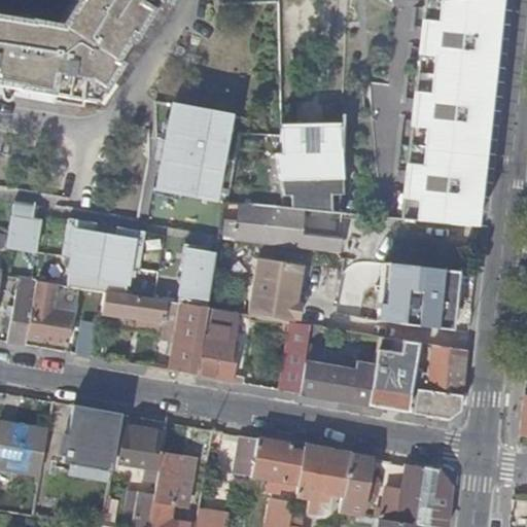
[(70,0),(70,1),(73,3),(58,28),(29,23),(29,24),(0,19),(0,83),(14,86),(14,89),(93,102),(115,65),(110,62),(127,37),(130,39),(154,0),(70,0)]
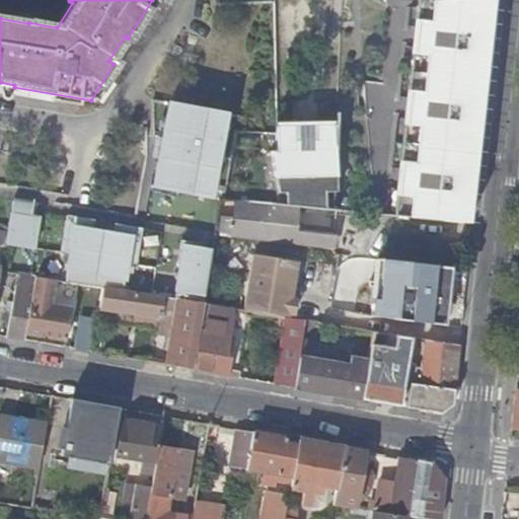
[(497,0),(417,0),(420,8),(395,216),(473,224),(497,0)]
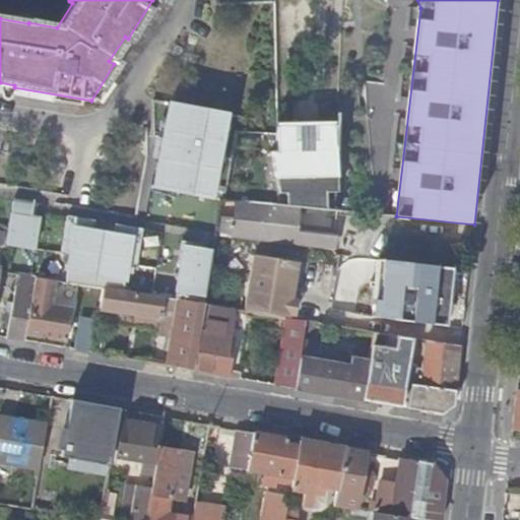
[(170,98),(152,184),(215,196),(232,109),(170,98)]
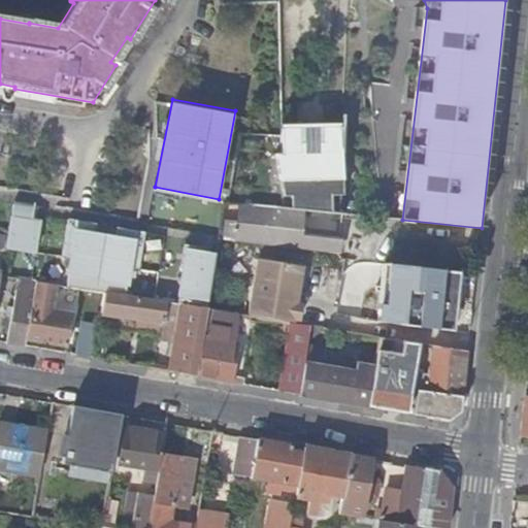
[(298,122),(281,122),(281,135),(281,208),(306,210),(328,212),(328,200),(340,200),(341,122),(322,122),(322,137),(318,137),(318,146),(303,145),(303,137),(299,137),(298,122)]
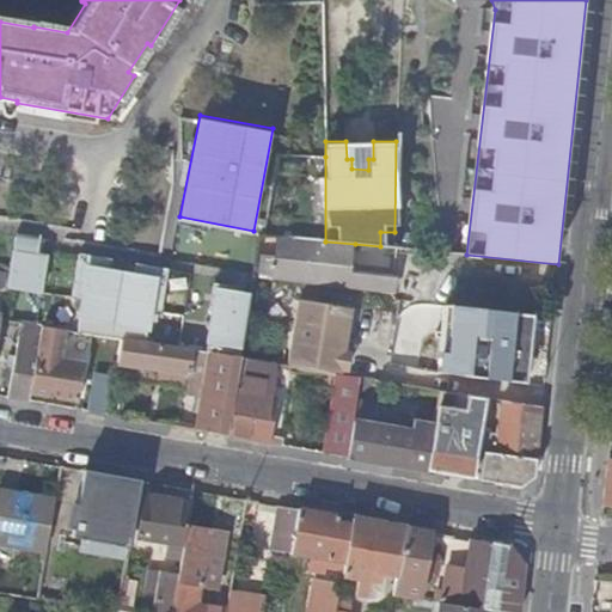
[(17,228),(6,285),(43,291),(50,250),(40,249),(42,233),(17,228)]
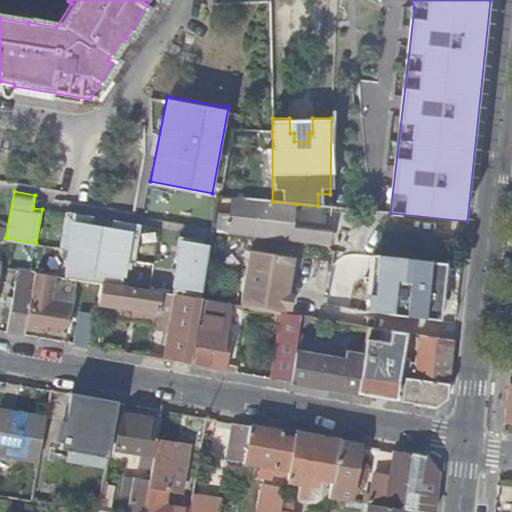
[(272,202),(220,197),(214,232),(328,246),(331,230),(294,228),(297,204),(272,202)]
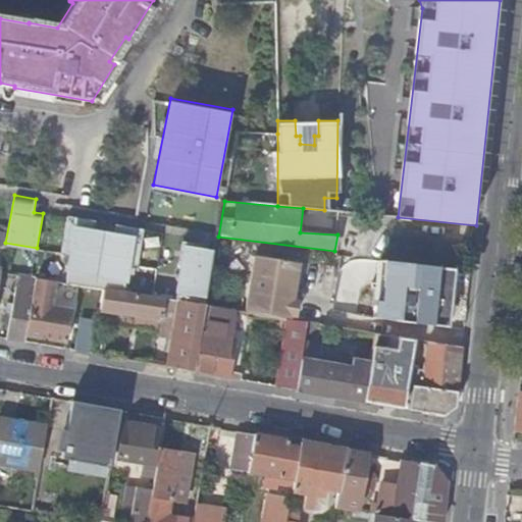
[(70,214),(63,250),(71,251),(66,283),(104,290),(123,293),(129,263),(139,264),(147,228),(118,223),(117,231),(96,227),(98,219),(70,214)]
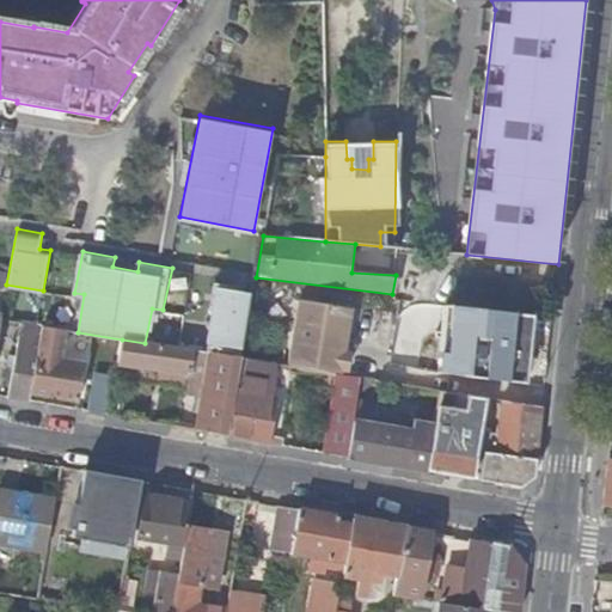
[(212,353),(250,356),(256,295),(218,292),(212,353)]
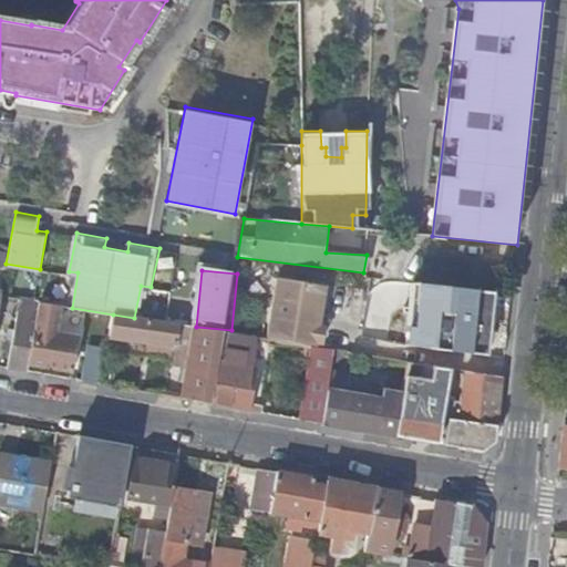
[(28,364),(39,302),(19,299),(7,368),(27,371),(28,364)]
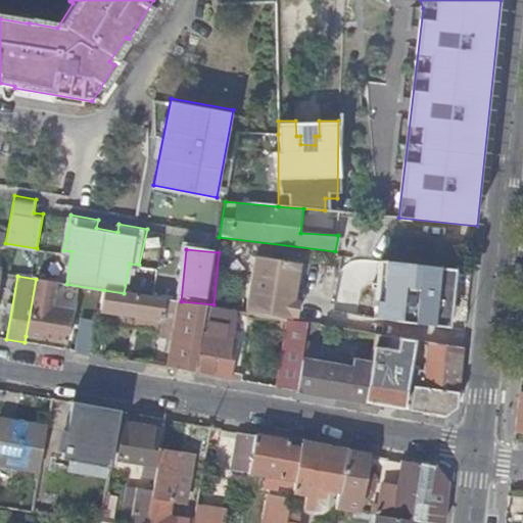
[(56,282),(36,279),(26,336),(67,343),(73,314),(52,308),(56,282)]
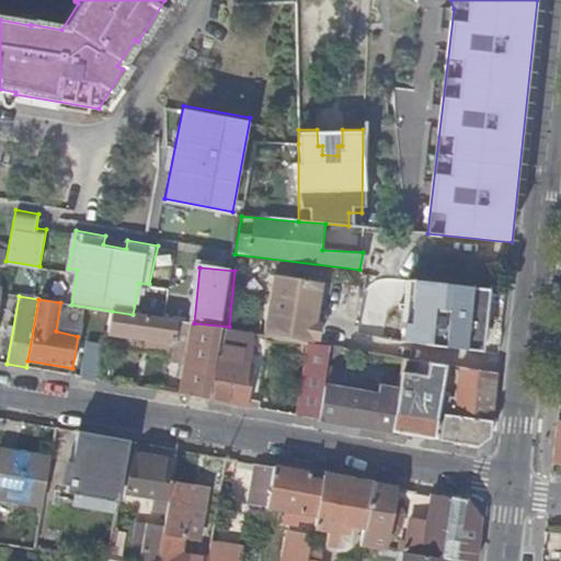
[(173,342),(176,321),(133,315),(112,311),(109,332),(173,342)]
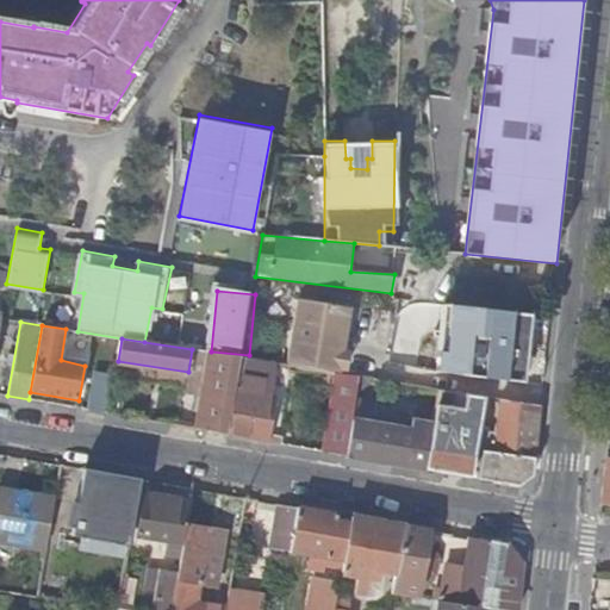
[(204,387),(210,352),(192,349),(188,372),(186,384),(204,387)]
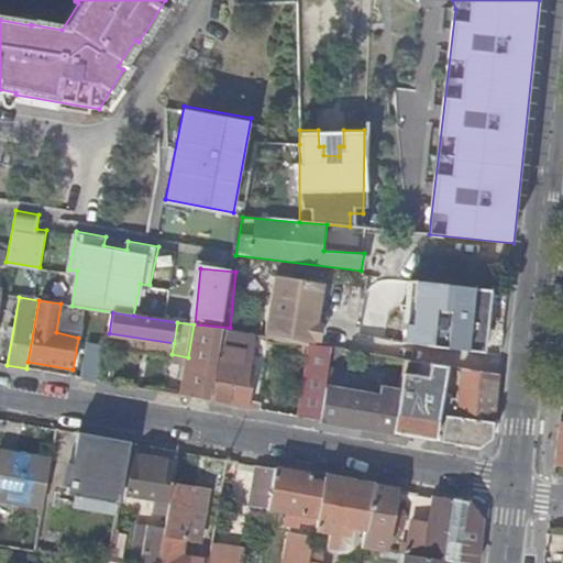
[(209,400),(222,330),(194,324),(188,357),(181,396),(209,400)]
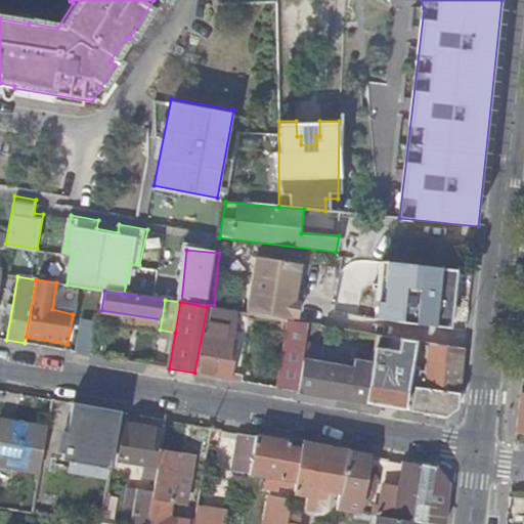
[(238,311),(207,307),(194,373),(229,379),(235,342),(232,341),(238,311)]
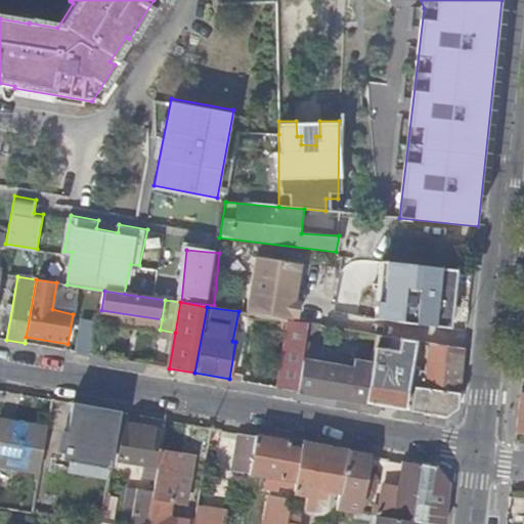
[(122,313),(101,310),(98,326),(119,330),(122,313)]
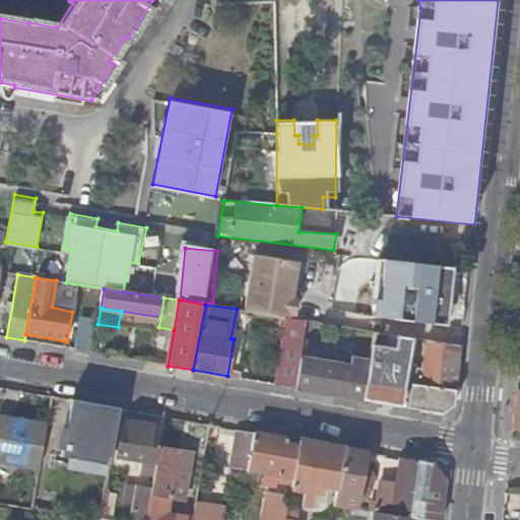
[(307,321),(285,317),(273,384),(295,388),(302,351),(307,321)]
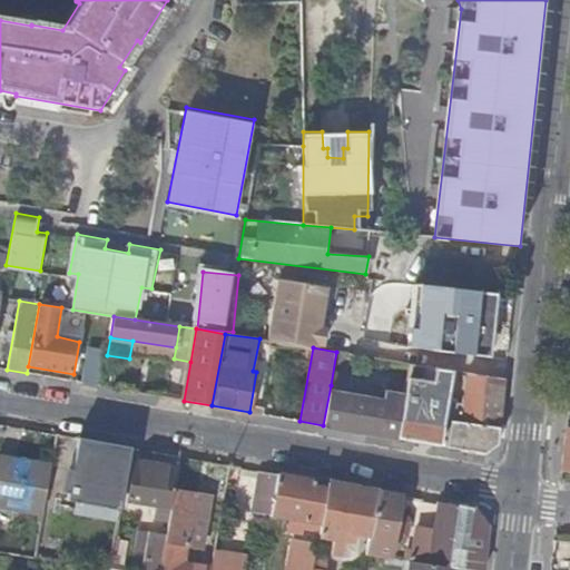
[(397,439),(441,446),(455,371),(411,364),(405,392),(397,439)]
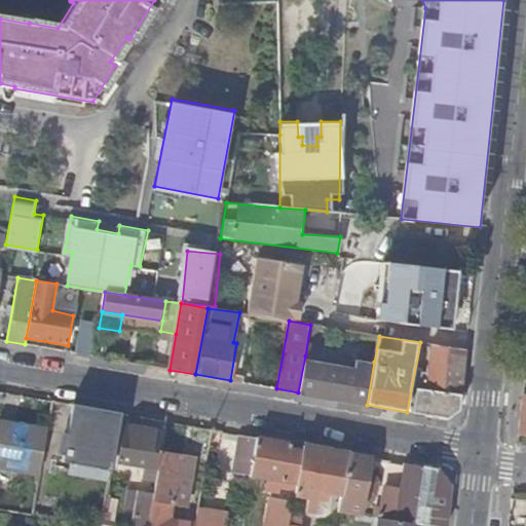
[(459,410),(466,349),(431,343),(425,389),(417,388),(412,413),(448,419),(459,410)]
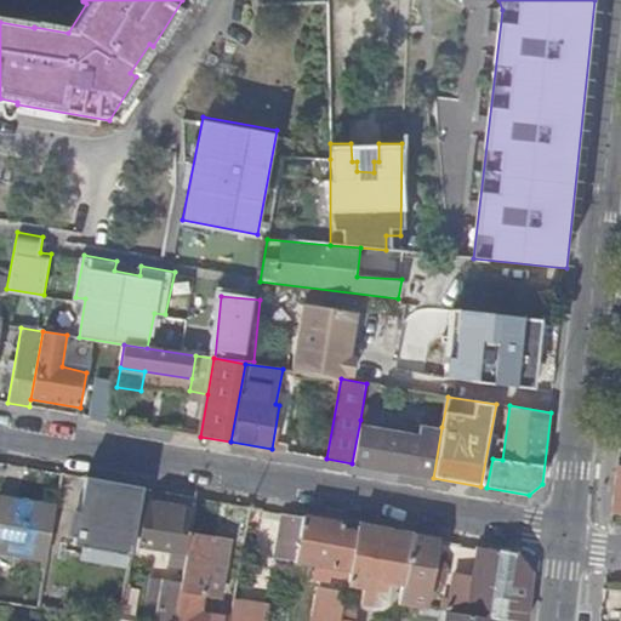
[(360,420),(352,463),(433,478),(442,427),(421,423),(420,432),(360,420)]
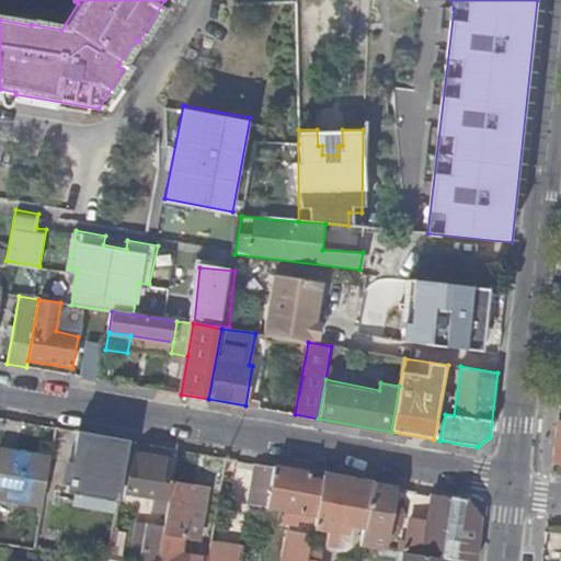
[(121,484),(128,442),(84,434),(80,459),(92,461),(90,473),(103,476),(103,481),(121,484)]
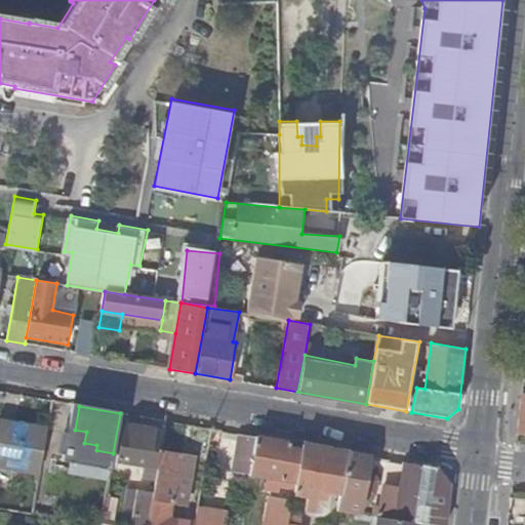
[(0,467),(16,470),(25,425),(0,420),(0,467)]
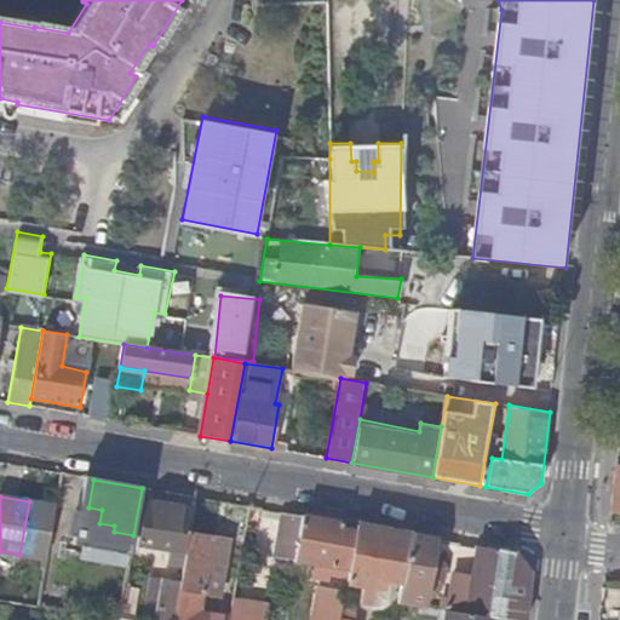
[(190,534),(194,509),(145,500),(141,529),(165,533),(172,534),(170,549),(187,551),(190,534)]
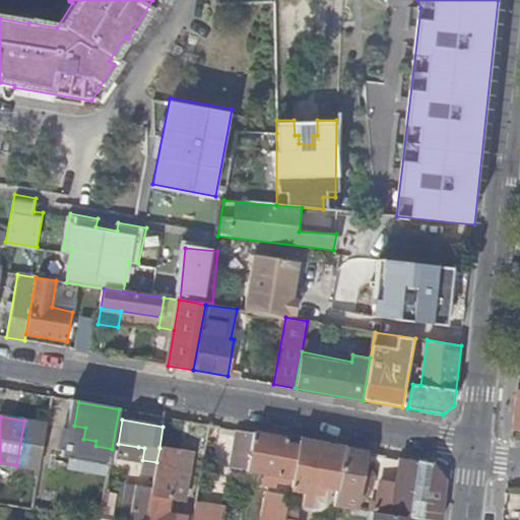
[(39,469),(47,425),(24,420),(16,465),(39,469)]
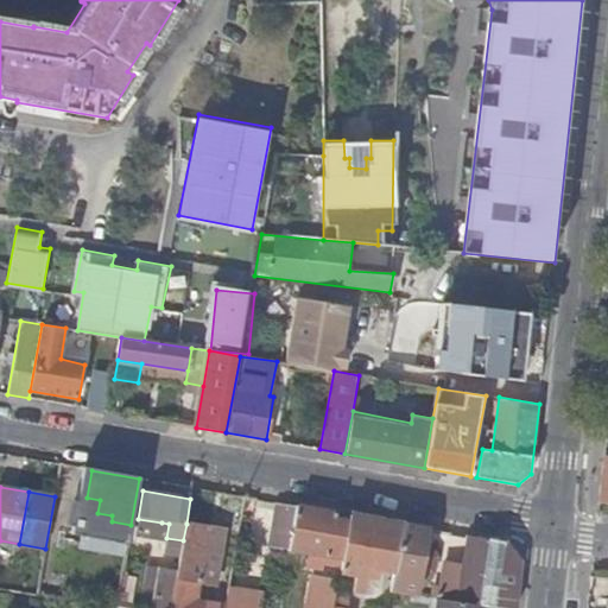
[(290,549),(297,506),(278,502),(273,531),(271,531),(270,546),(290,549)]
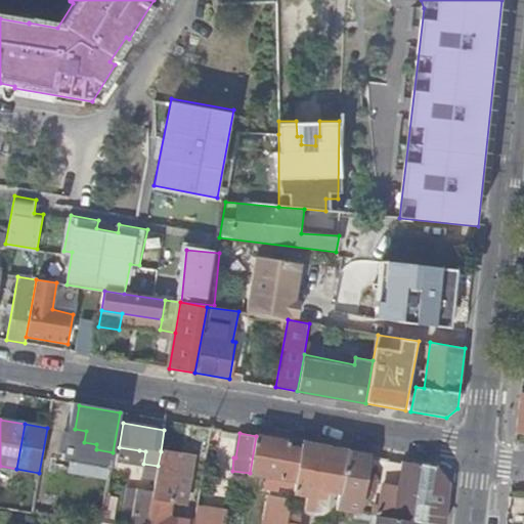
[(296,483),(301,452),(288,450),(290,442),(256,436),(250,473),(249,476),(296,483)]
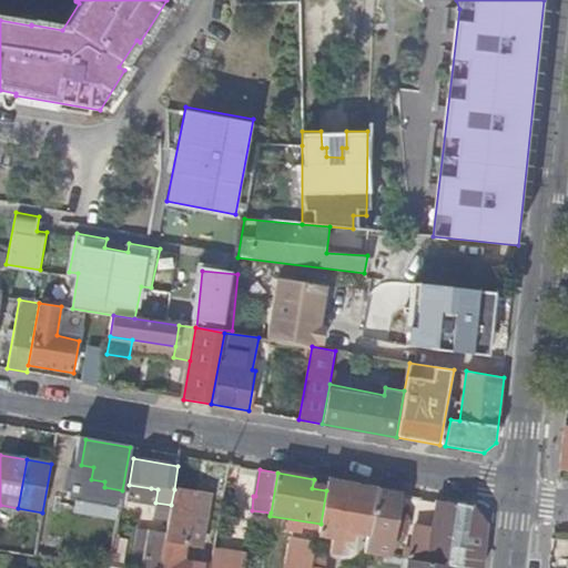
[(326,490),(327,482),(314,479),(312,488),(326,490)]
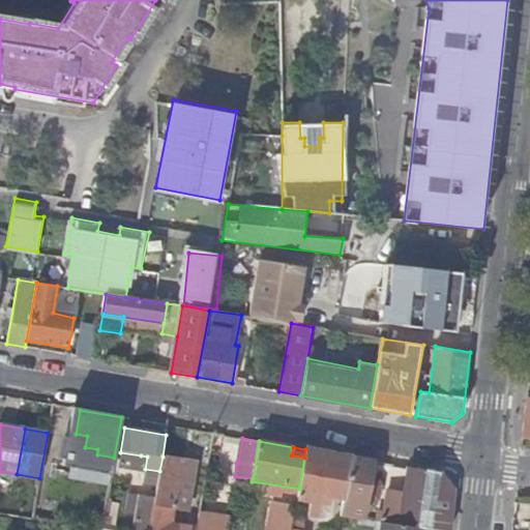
[(344,500),(351,458),(305,449),(304,458),(299,489),(297,499),(310,501),(307,516),(318,518),(321,503),(328,505),(329,498),(344,500)]
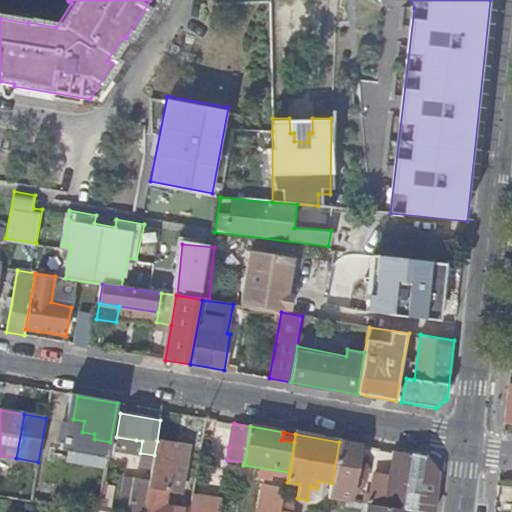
[(177,444),(157,441),(154,455),(149,487),(169,491),(177,444)]
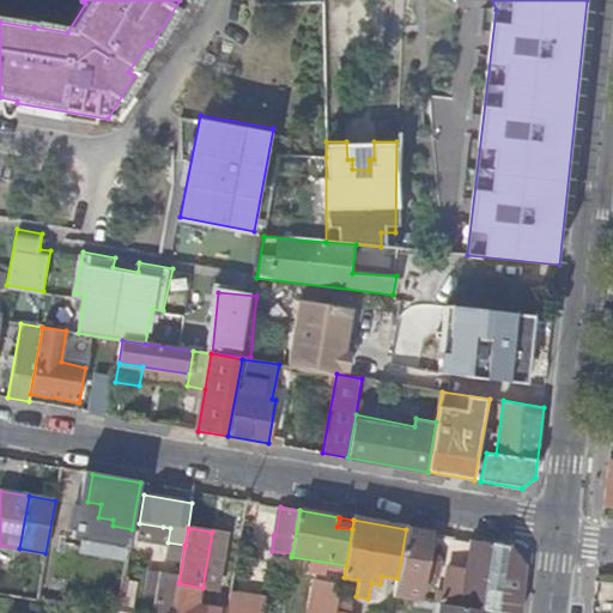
[(431,534),(406,529),(398,578),(394,596),(420,600),(424,578),(435,580),(437,576),(439,563),(436,557),(428,556),(431,534)]
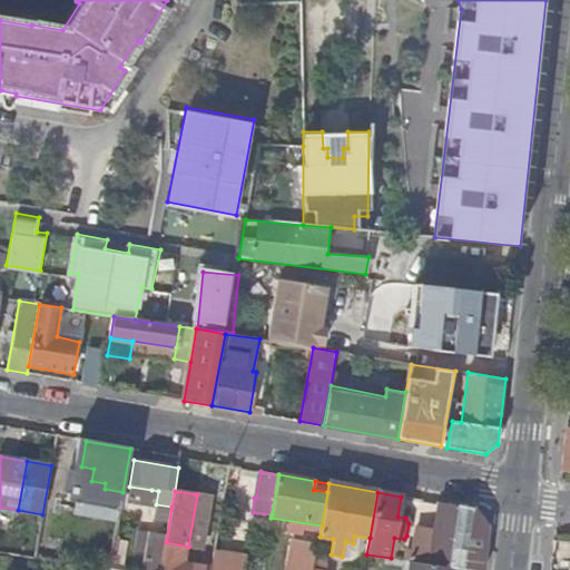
[(478,510),(439,503),(433,538),(418,536),(413,561),(462,569),(469,569),(483,569),(489,524),(478,510)]
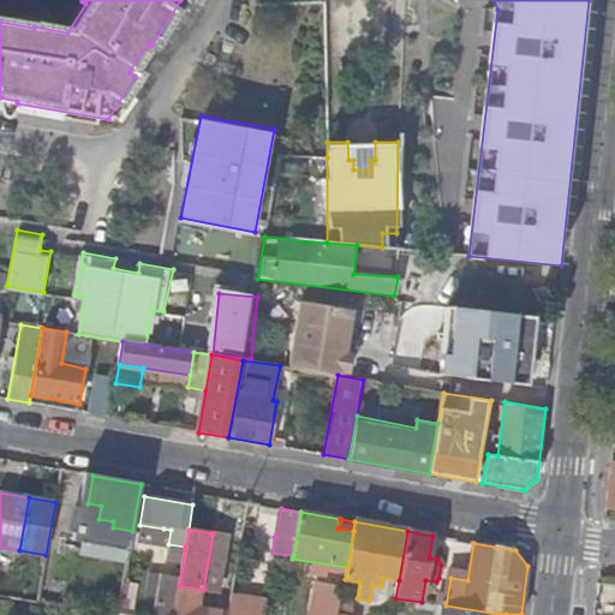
[(338,614),(345,581),(332,579),(324,614),(338,614)]
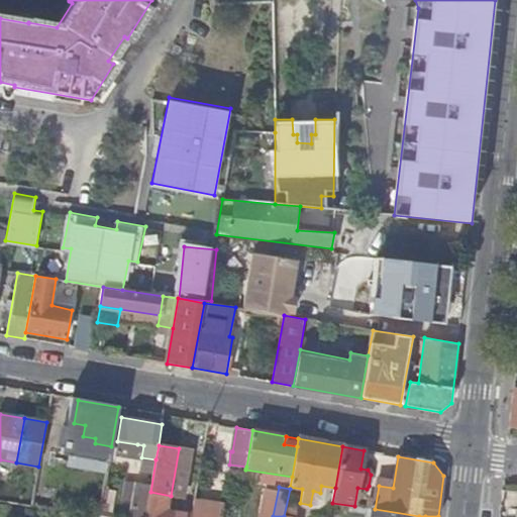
[(100,516),(146,516),(147,509),(150,492),(135,489),(131,514),(101,509),(100,516)]
